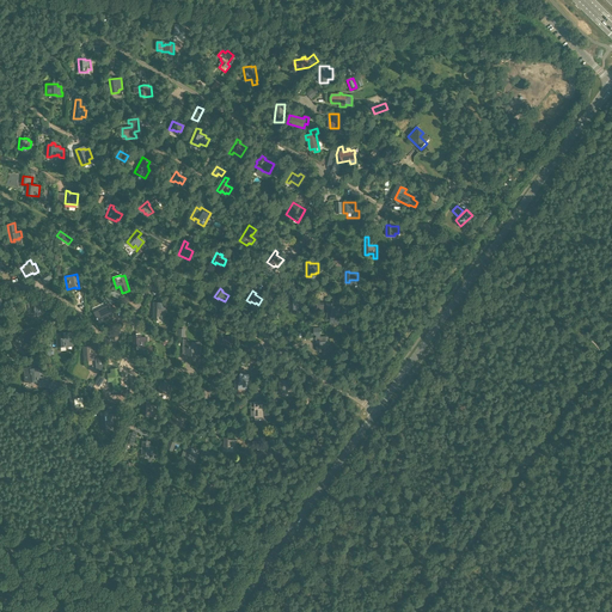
[(289,292),(289,310),(298,310),(298,307),(301,307),(301,299),(298,299),(298,295),(293,295),(293,292),(289,292)]
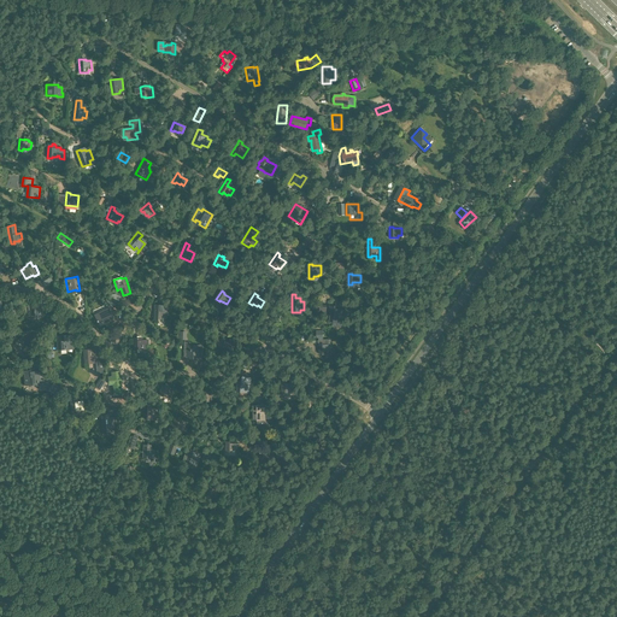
[(22,300),(15,299),(15,300),(13,300),(12,310),(17,311),(18,305),(21,306),(22,300)]
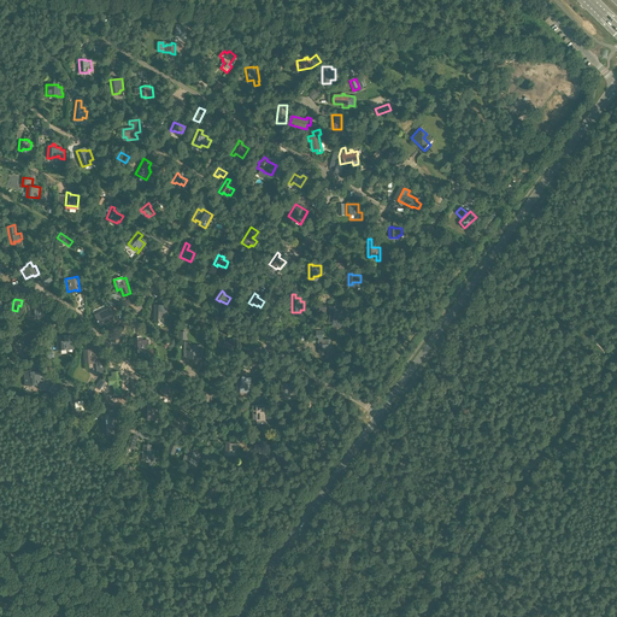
[(34,303),(34,305),(30,305),(31,316),(35,316),(35,317),(43,317),(42,301),(34,303)]
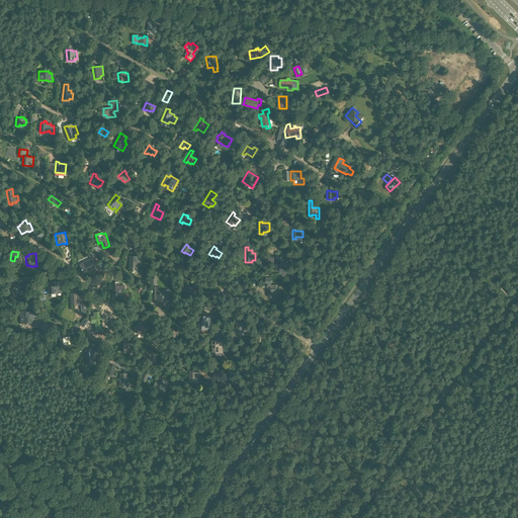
[(130,269),(133,269),(133,267),(137,268),(137,267),(140,267),(140,265),(141,265),(141,262),(140,262),(140,256),(130,256),(130,269)]
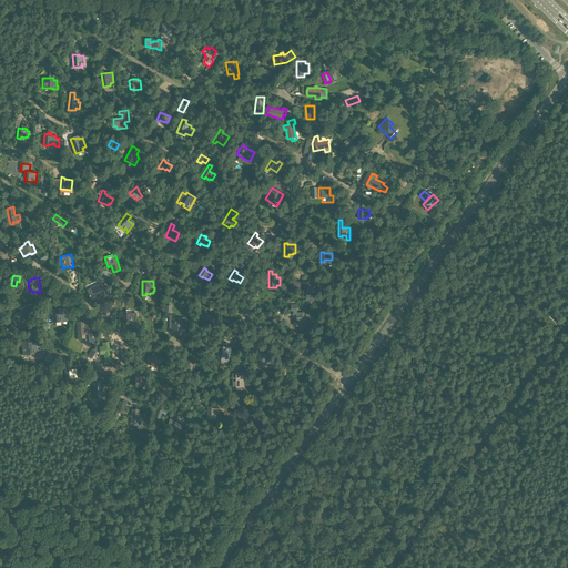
[(306,296),(306,297),(315,298),(315,295),(314,295),(315,291),(317,291),(317,285),(308,284),(308,282),(303,281),(303,286),(304,286),(303,296),(306,296)]
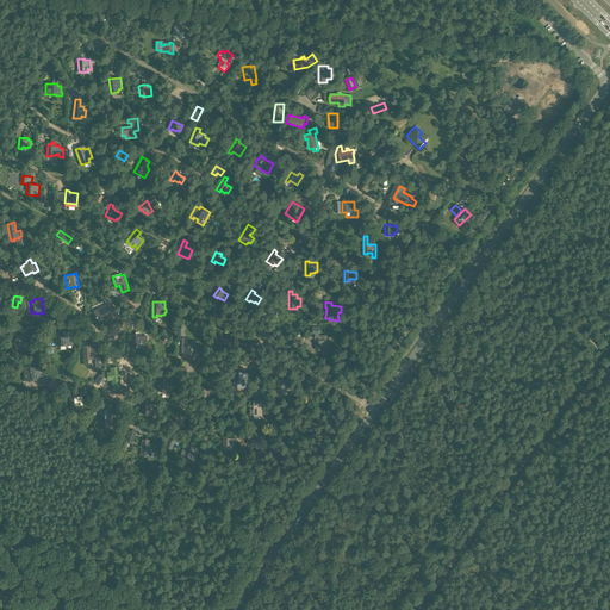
[(93,311),(97,318),(101,316),(103,319),(105,318),(105,319),(112,316),(110,312),(111,311),(109,304),(103,306),(104,309),(99,311),(99,309),(93,311)]
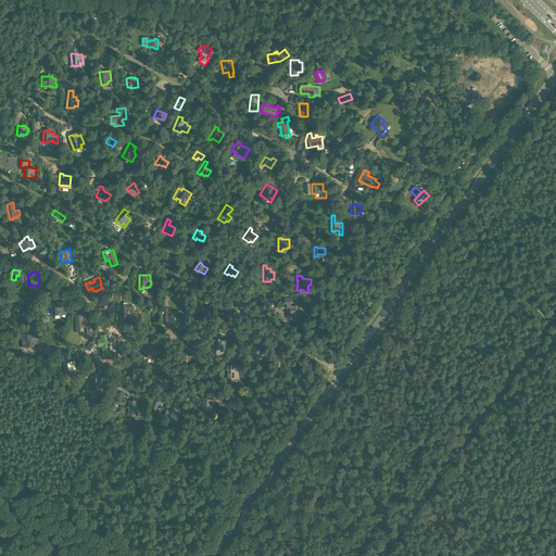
[(16,306),(12,302),(8,306),(11,311),(14,314),(16,312),(19,315),(21,313),(25,318),(30,315),(25,310),(32,304),(28,301),(22,307),(19,304),(16,306)]
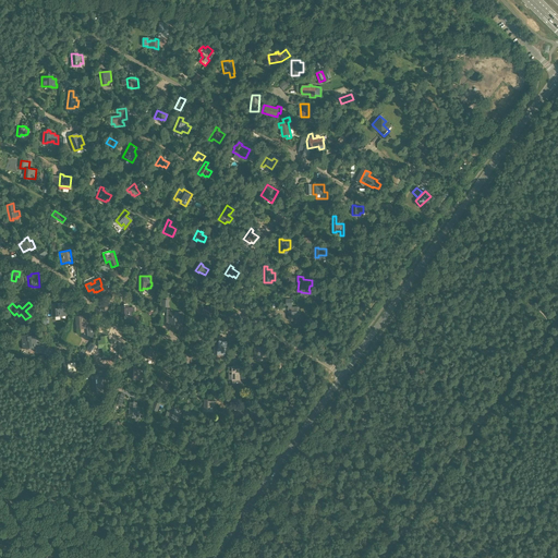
[(60,314),(67,313),(65,304),(62,304),(62,303),(51,304),(52,317),(60,316),(60,314)]
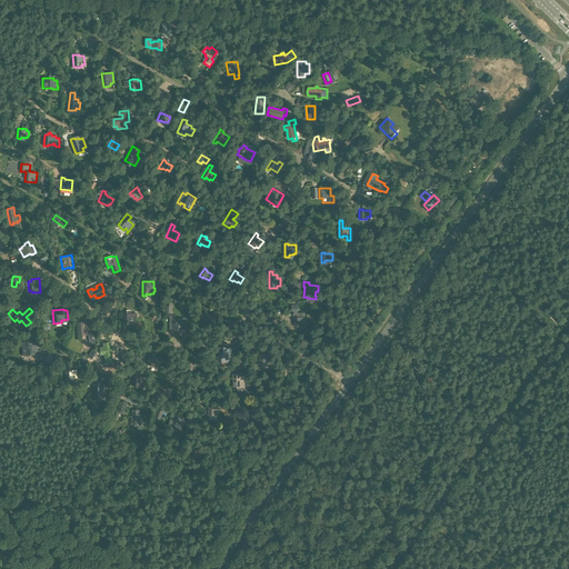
[(123,312),(123,322),(127,322),(127,321),(131,321),(131,320),(131,319),(135,319),(135,318),(137,318),(137,313),(135,313),(130,313),(130,311),(127,311),(127,312),(123,312)]
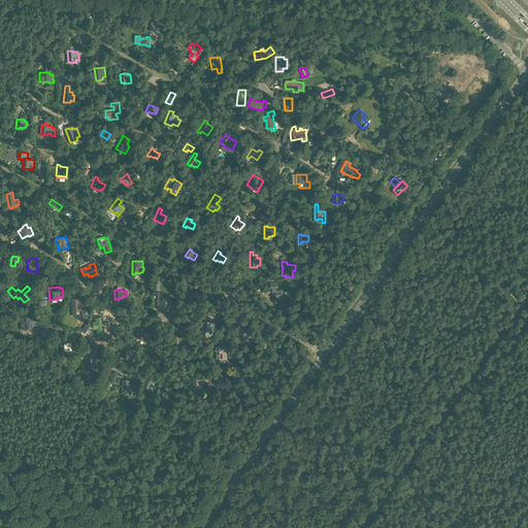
[(196,299),(200,299),(200,290),(197,290),(197,292),(190,292),(190,298),(196,298),(196,299)]
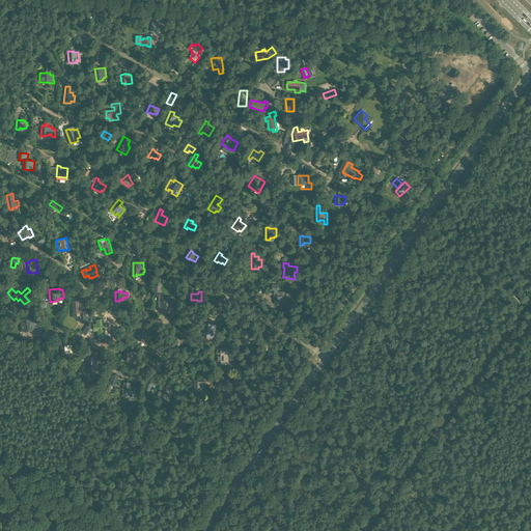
[(275,292),(275,305),(278,305),(278,307),(285,307),(285,297),(278,297),(278,292),(275,292)]
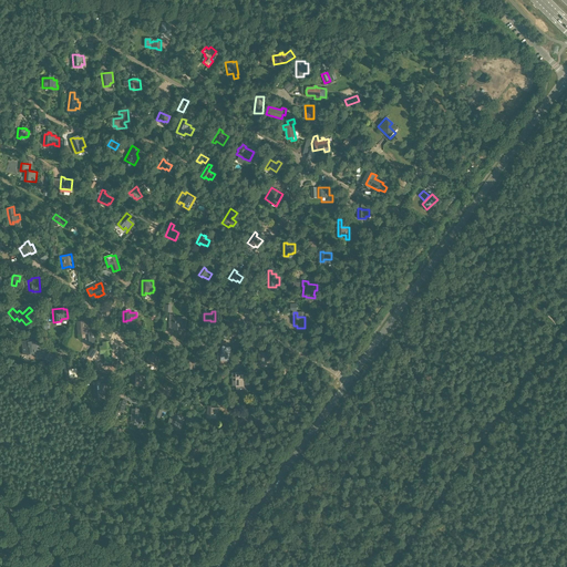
[(175,315),(169,315),(169,328),(174,328),(174,330),(182,330),(182,328),(185,328),(185,320),(183,320),(183,318),(174,318),(175,315)]
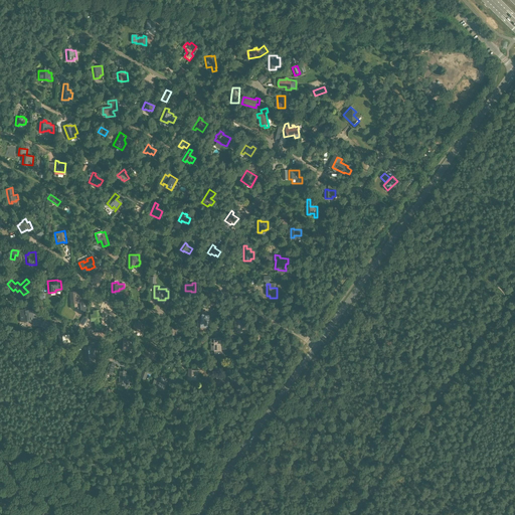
[(78,302),(78,301),(80,301),(80,303),(83,303),(82,293),(79,293),(79,291),(69,292),(70,304),(73,304),(73,302),(78,302)]
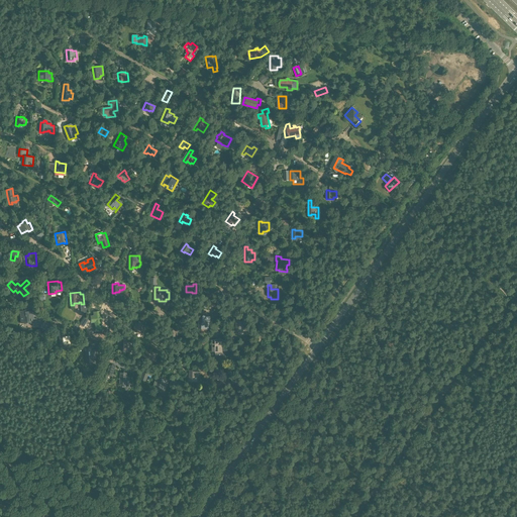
[(20,311),(21,323),(31,322),(30,320),(34,319),(33,311),(25,311),(25,310),(20,311)]
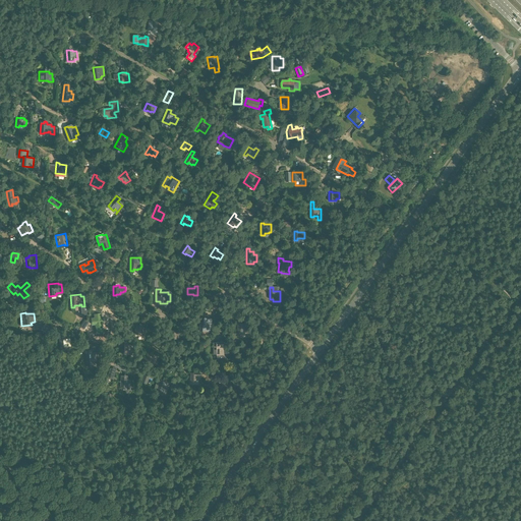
[(97,328),(96,325),(103,325),(103,319),(96,320),(96,319),(92,319),(94,328),(97,328)]
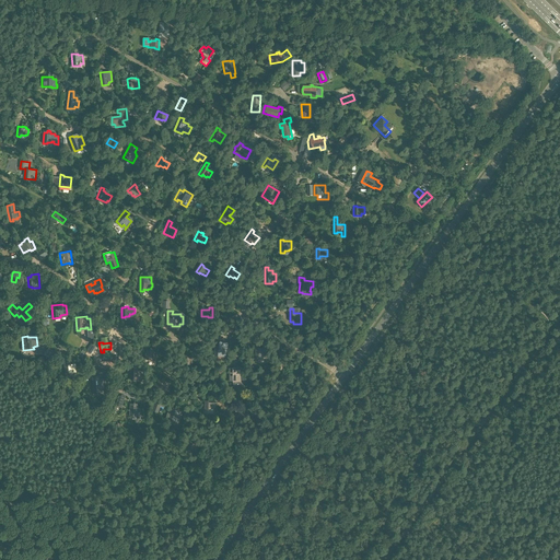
[(214,356),(219,356),(222,356),(222,353),(226,353),(226,348),(228,348),(229,343),(220,342),(219,346),(216,346),(214,356)]
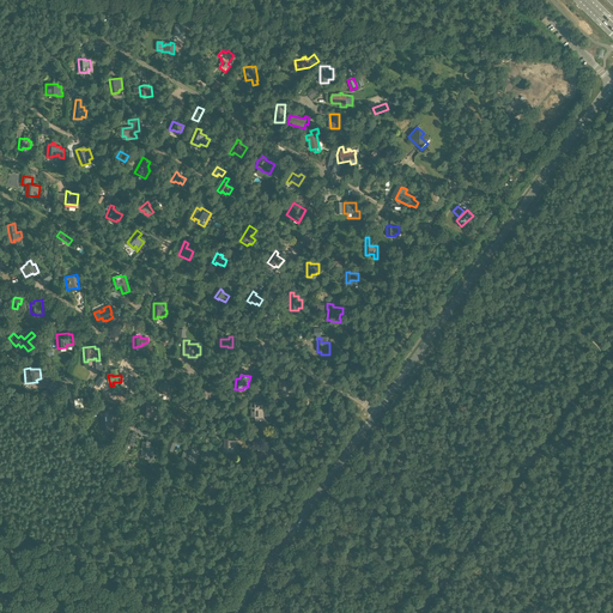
[(48,388),(54,392),(60,380),(55,376),(48,388)]
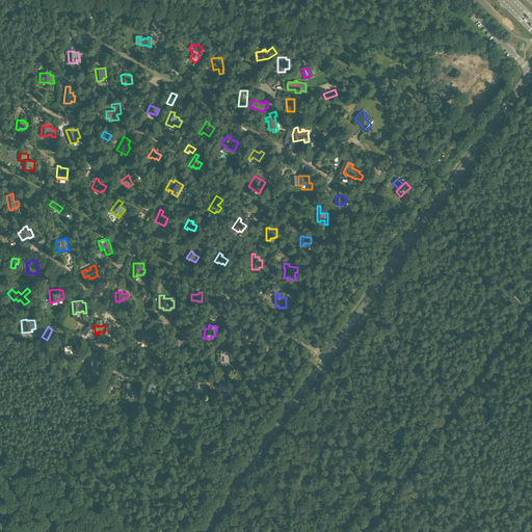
[(250,340),(254,339),(254,334),(249,334),(249,330),(246,330),(246,326),(243,326),(243,333),(243,342),(250,342),(250,340)]
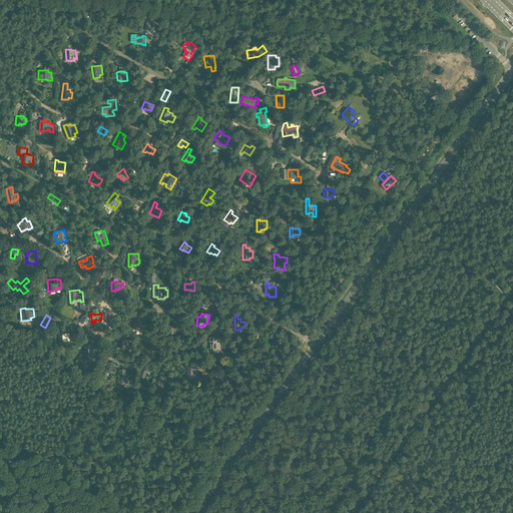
[(137,319),(137,320),(134,320),(132,329),(135,329),(135,331),(142,332),(143,323),(142,322),(142,320),(137,319)]
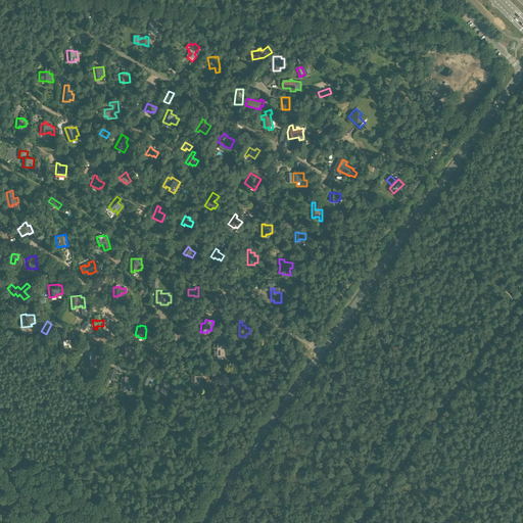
[(172,331),(172,343),(182,343),(182,332),(175,332),(175,331),(172,331)]
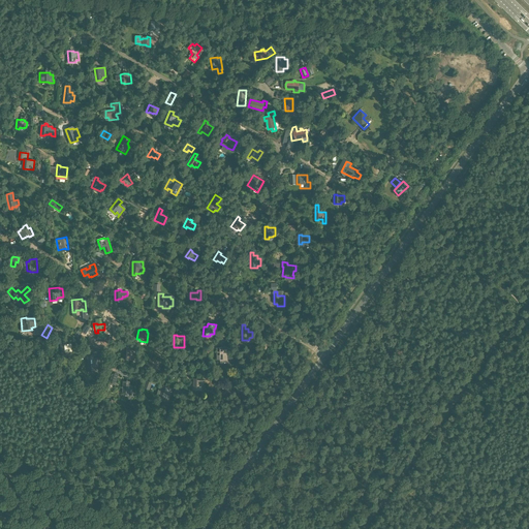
[(48,339),(43,347),(48,349),(52,342),(48,339)]
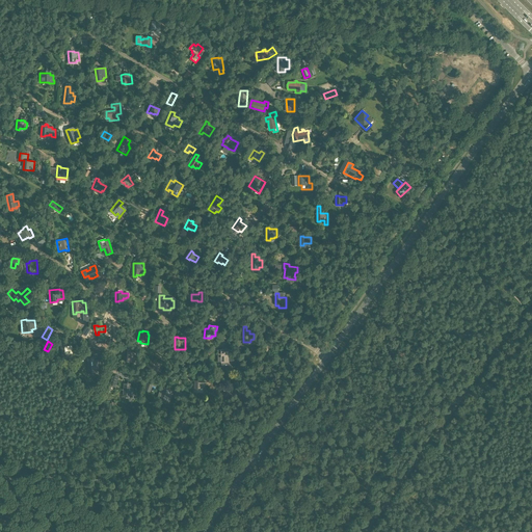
[(65,354),(65,353),(69,352),(69,351),(72,351),(72,345),(64,346),(63,343),(60,344),(62,354),(65,354)]
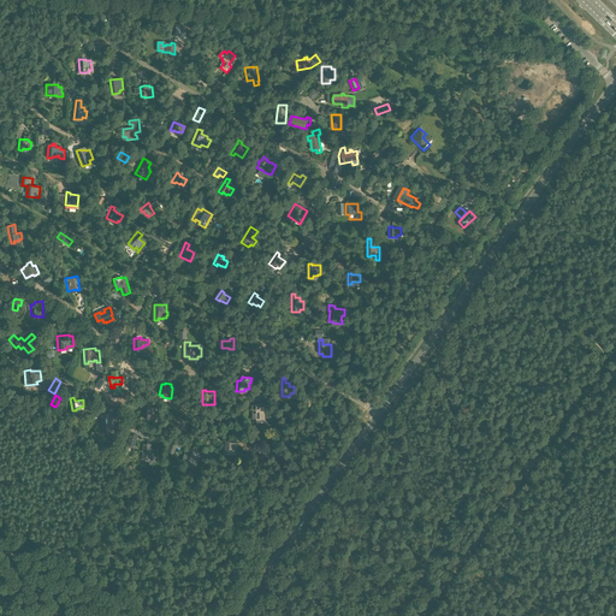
[(142,416),(146,416),(146,419),(154,420),(155,408),(152,407),(152,404),(147,404),(147,406),(143,406),(142,416)]
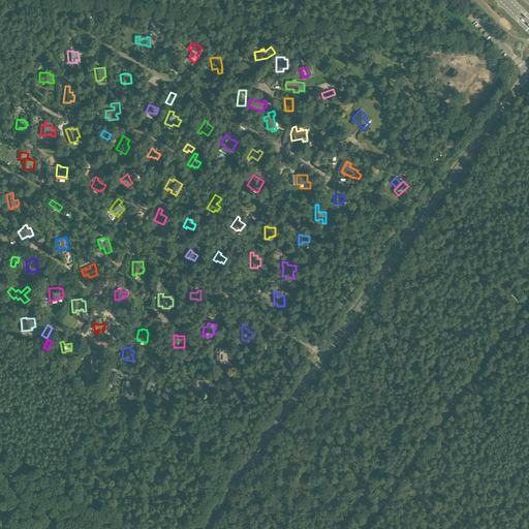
[(217,347),(217,360),(220,360),(220,361),(227,361),(227,359),(232,359),(232,352),(227,352),(227,349),(225,349),(225,347),(217,347)]
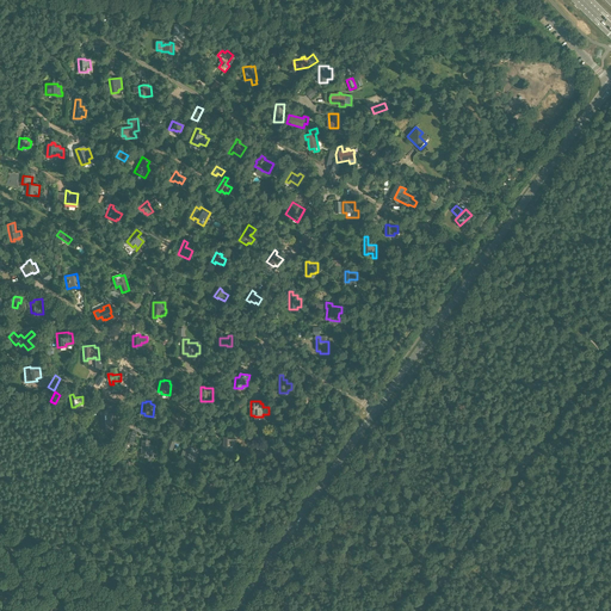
[(105,411),(100,412),(102,429),(113,429),(112,412),(106,413),(105,411)]
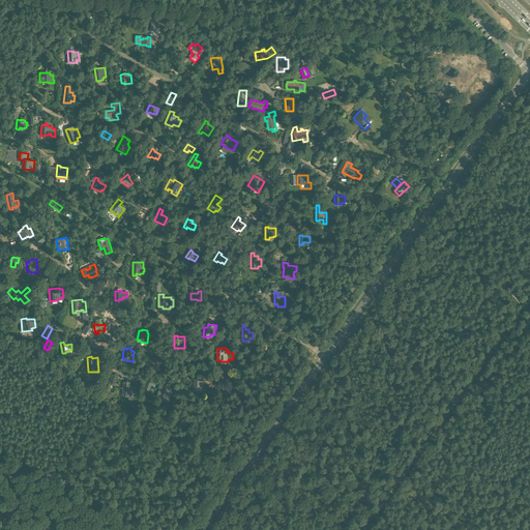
[(148,367),(151,367),(152,365),(159,367),(160,361),(153,360),(153,359),(150,358),(148,367)]
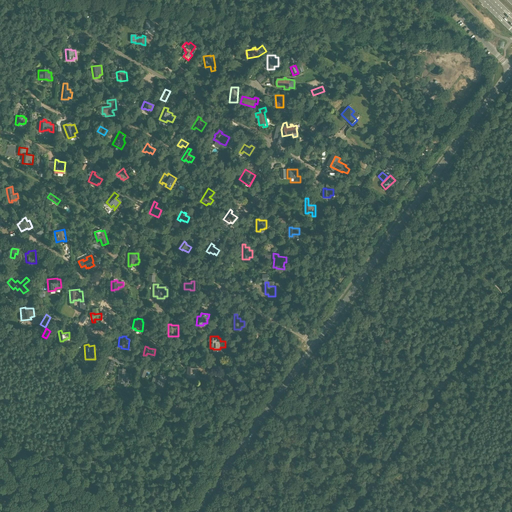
[(197,368),(190,367),(190,366),(187,366),(187,375),(190,375),(190,373),(197,373),(197,368)]
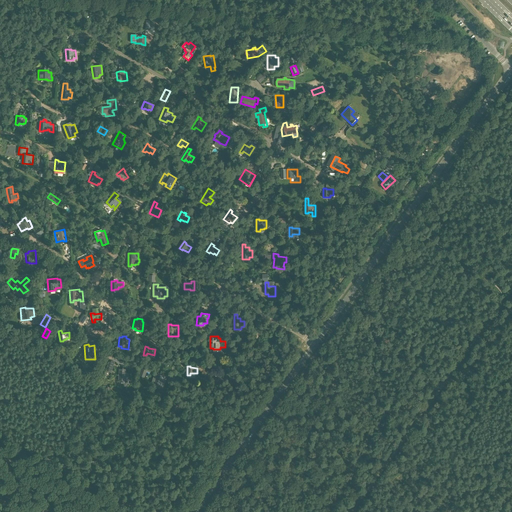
[(125,373),(126,369),(119,369),(118,380),(131,381),(131,376),(129,376),(129,373),(125,373)]
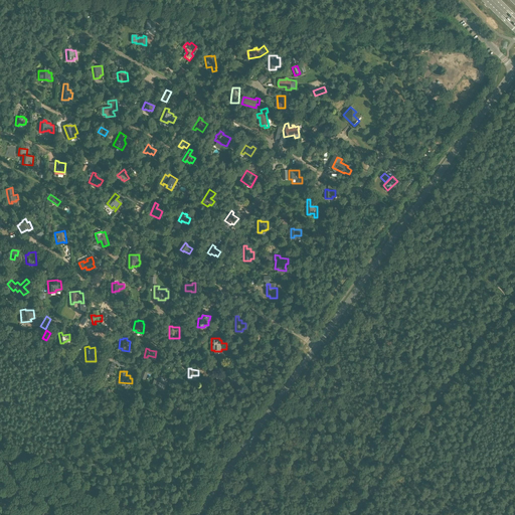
[(155,385),(158,386),(159,384),(165,386),(167,381),(160,378),(161,377),(158,376),(155,385)]
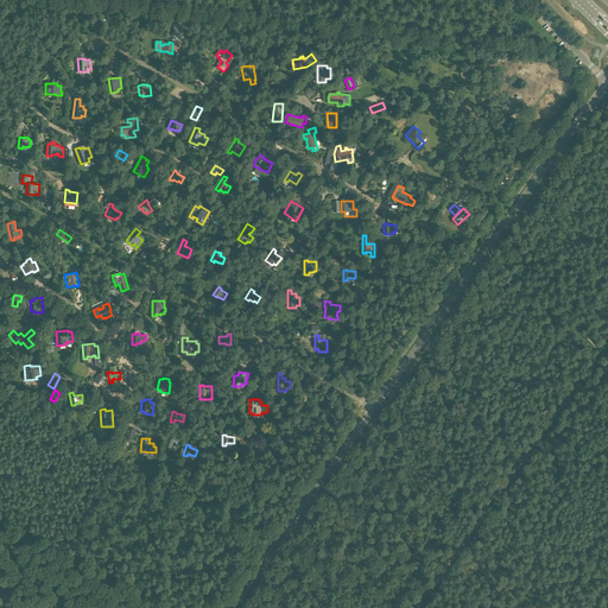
[(203,491),(207,491),(207,488),(215,488),(215,481),(208,481),(208,480),(203,480),(203,491)]
